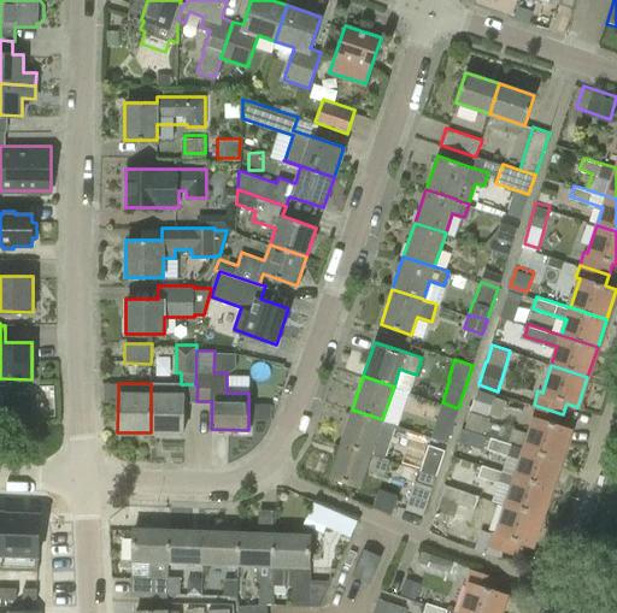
[(183,394),(151,393),(151,432),(183,432),(183,394)]
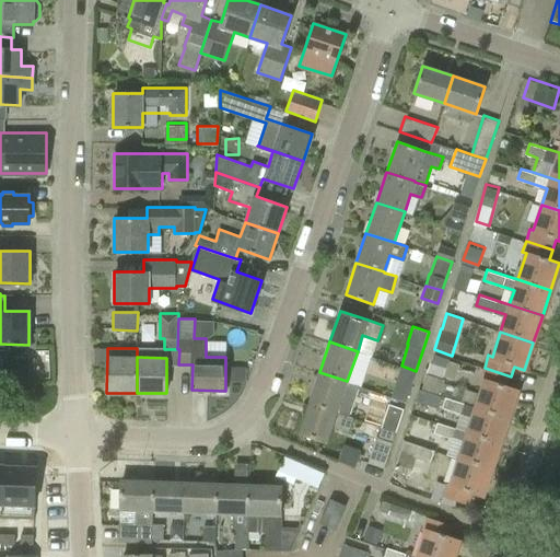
[(412,382),(416,371),(401,366),(397,378),(412,382)]
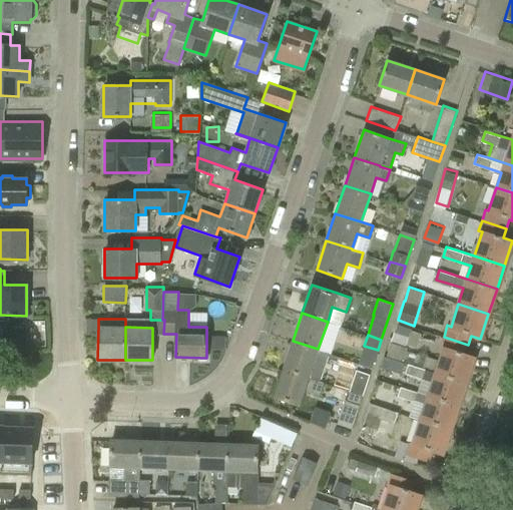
[(444,349),(436,372),(466,382),(474,357),(465,354),(468,345),(444,337),(440,347),(444,349)]
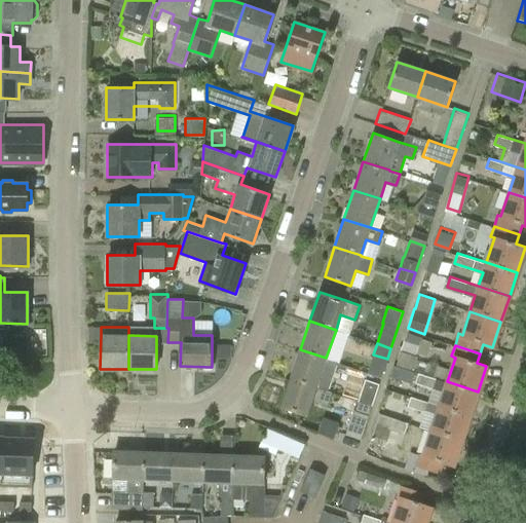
[(326,358),(300,349),(291,377),(328,389),(337,362),(326,358)]
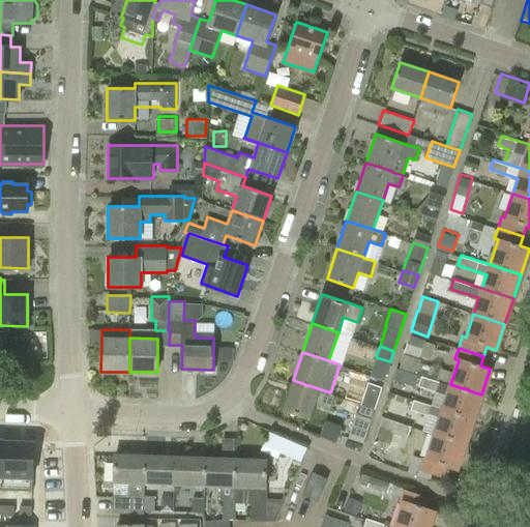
[(399,368),(447,383),(451,371),(443,368),(440,361),(436,360),(431,364),(419,361),(420,358),(404,352),(399,368)]
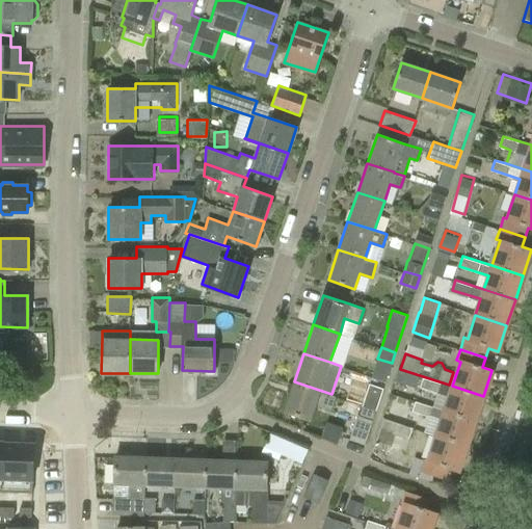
[(449,396),(444,410),(476,420),(483,396),(452,386),(449,385),(400,369),(398,369),(391,392),(417,400),(421,387),(449,396)]
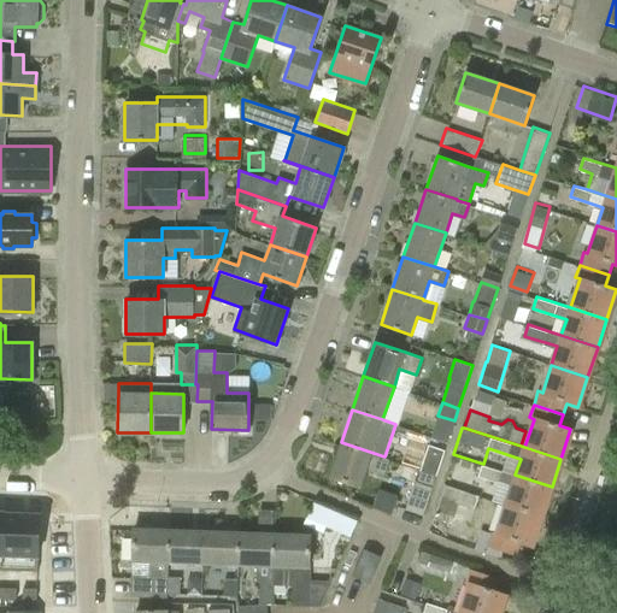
[(359,487),(366,467),(385,473),(389,459),(383,458),(385,457),(341,442),(329,477),(359,487)]
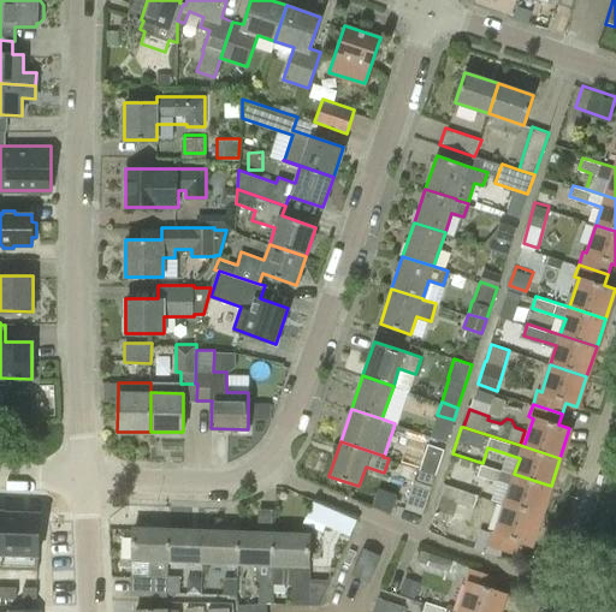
[(420,468),(436,474),(444,449),(427,444),(424,456),(410,452),(407,463),(420,468)]
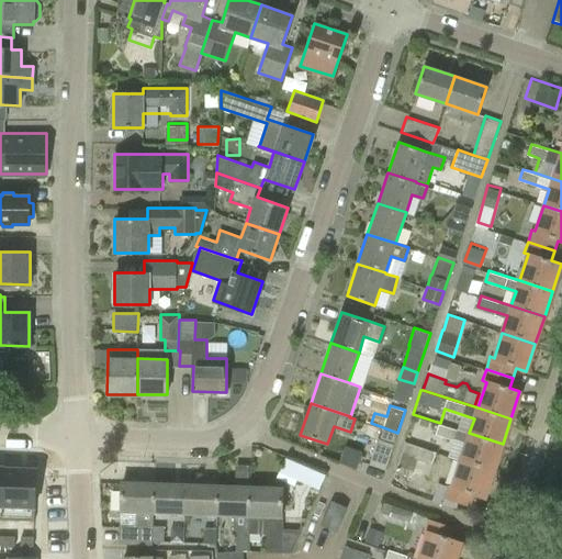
[(449,453),(461,457),(460,460),(493,471),(503,444),(469,433),(439,423),(436,433),(453,439),(449,453)]
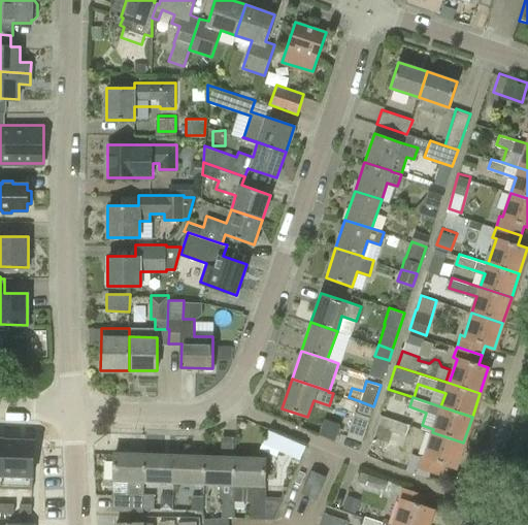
[(362,439),(373,406),(360,401),(357,412),(355,411),(348,434),(362,439)]
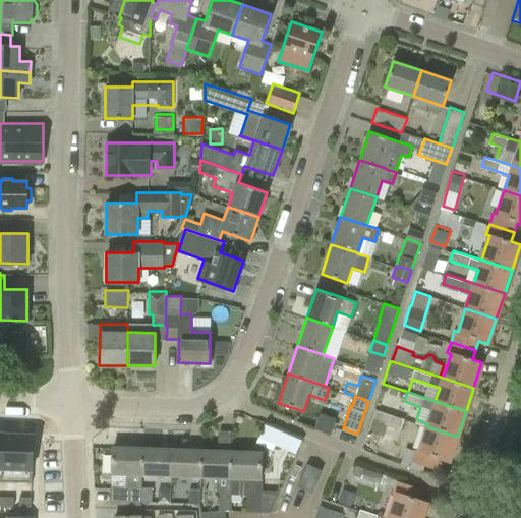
[(374,408),(367,432),(398,441),(405,417),(374,408)]
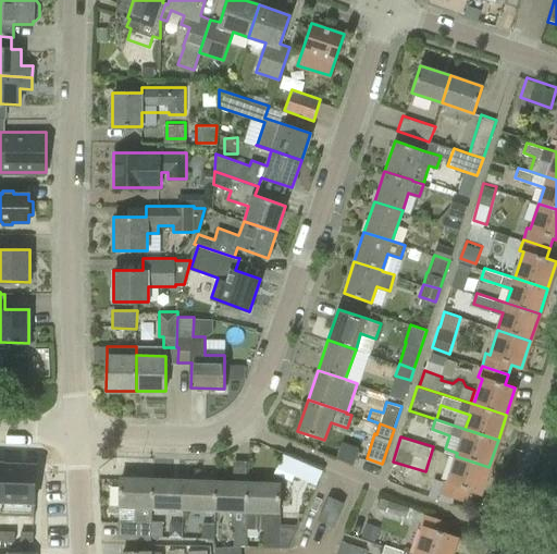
[(355,460),(359,444),(343,440),(338,456),(355,460)]
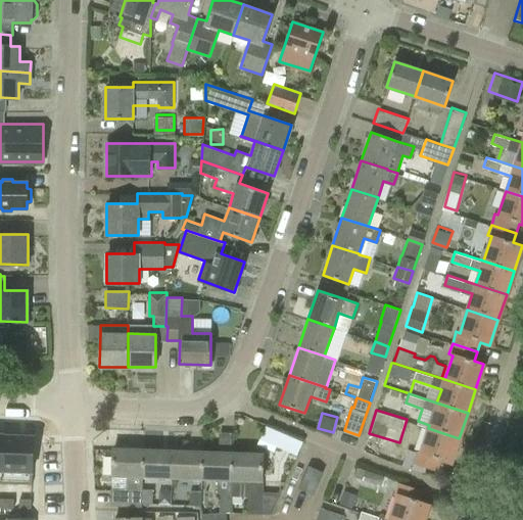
[(304,439),(267,424),(260,438),(297,455),(304,439)]
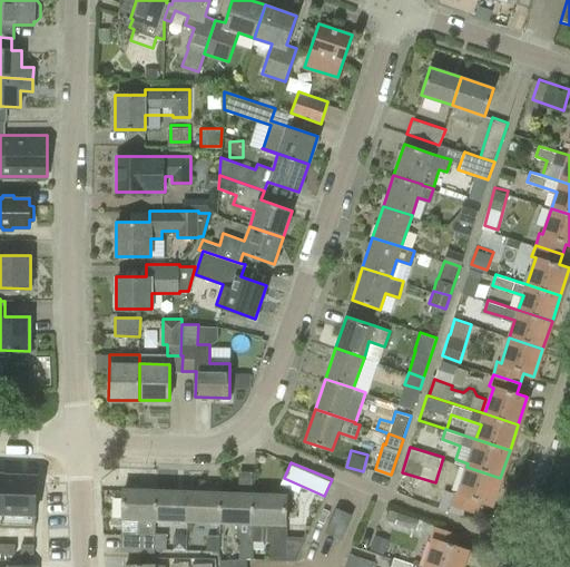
[(477,514),(480,501),(491,505),(500,478),(467,467),(459,491),(453,490),(449,505),(477,514)]
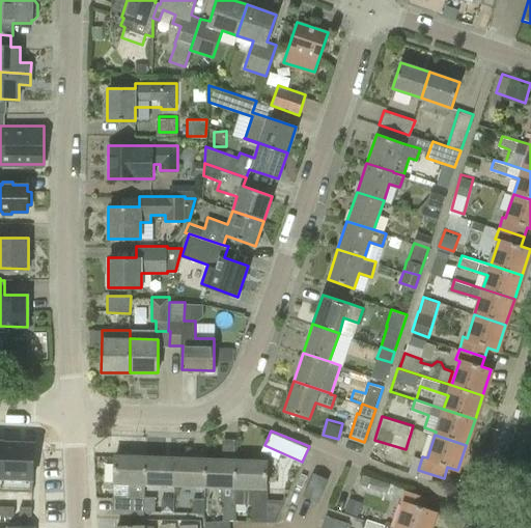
[(4,442),(2,491),(32,492),(34,443),(4,442)]
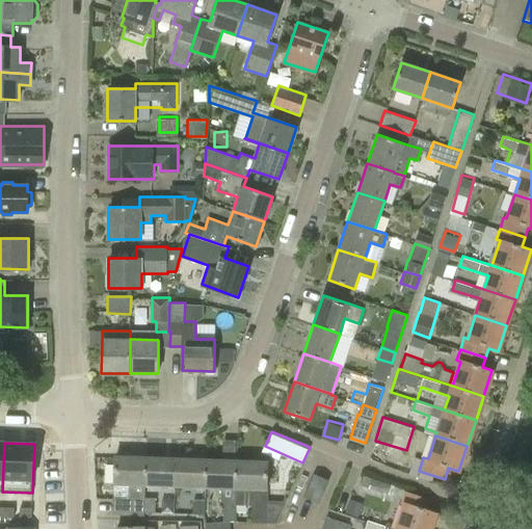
[(114,483),(129,483),(128,497),(113,497),(112,513),(143,514),(144,511),(144,496),(145,484),(147,457),(115,456),(114,483)]
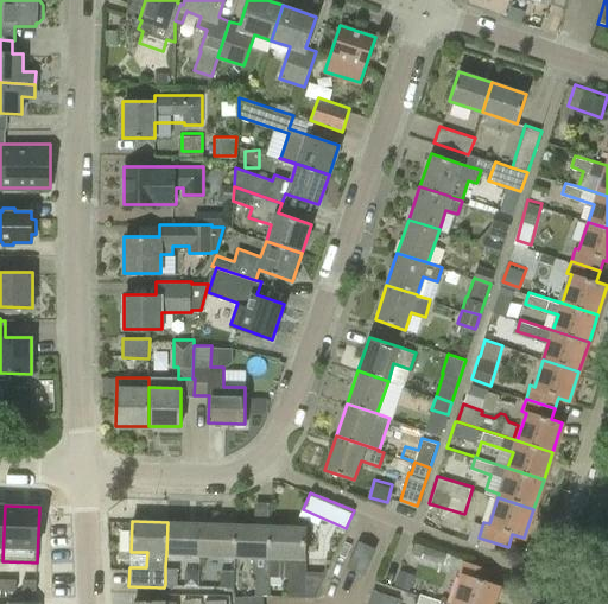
[(166,553),(200,554),(201,523),(168,522),(166,553)]
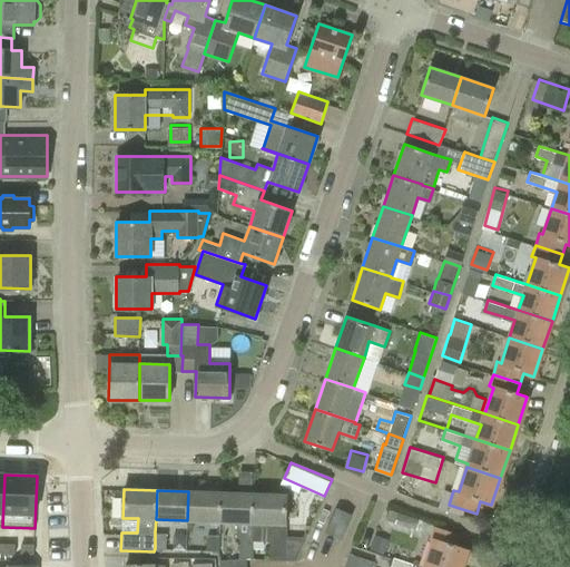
[(220,492),(188,491),(187,520),(219,521),(220,492)]
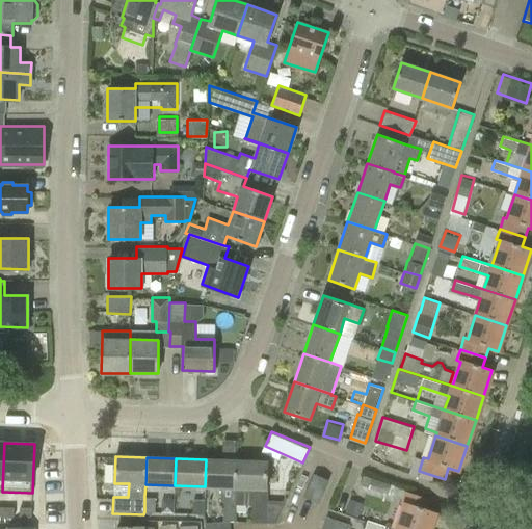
[(205,486),(221,486),(221,500),(224,500),(223,521),(230,520),(235,520),(235,504),(237,460),(206,459),(205,486)]
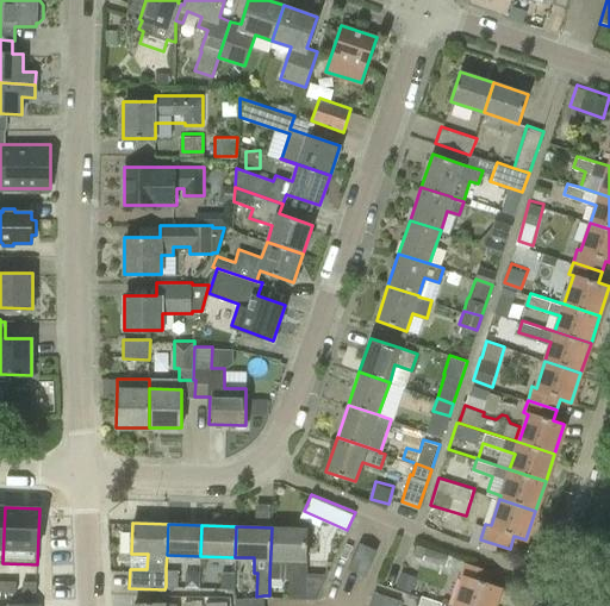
[(305,572),(305,560),(306,529),(272,528),(269,578),(290,578),(288,598),(317,598),(328,573),(305,572)]
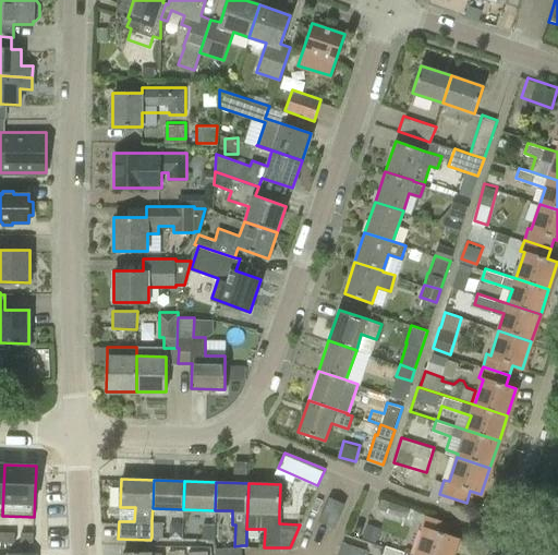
[(318,520),(334,527),(346,503),(329,495),(318,520)]
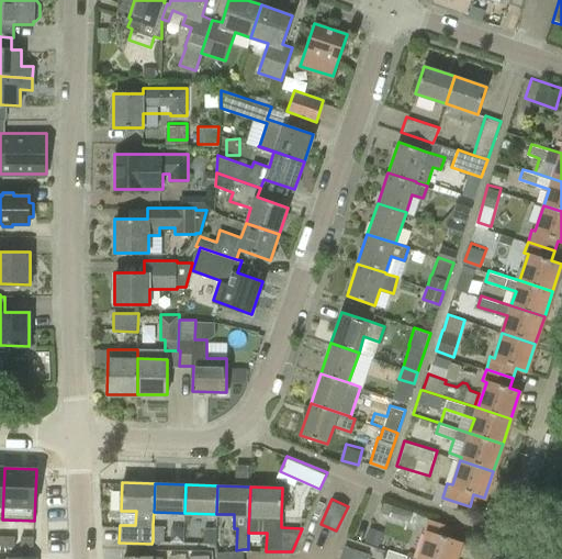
[(422,532),(427,533),(418,558),(422,558),(454,558),(461,541),(450,538),(454,526),(427,517),(422,532)]
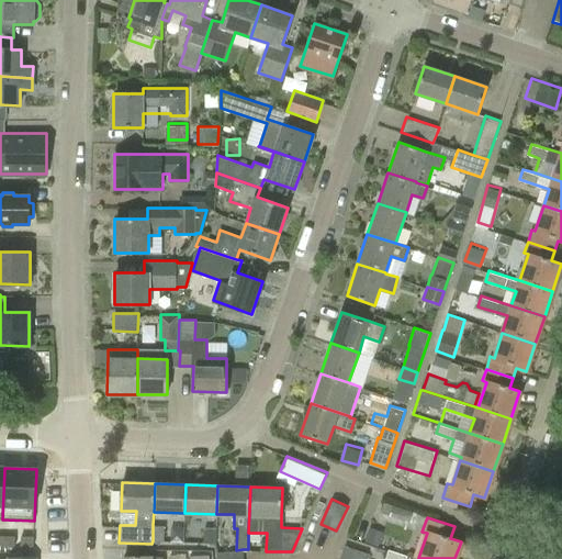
[(165,524),(153,524),(153,540),(164,540),(165,524)]
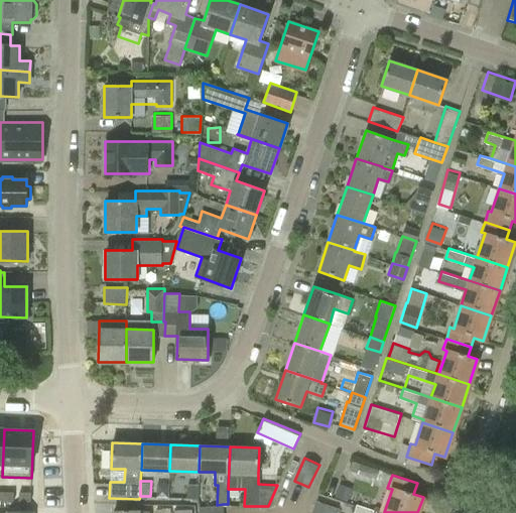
[(2,492),(2,501),(13,501),(13,493),(2,492)]
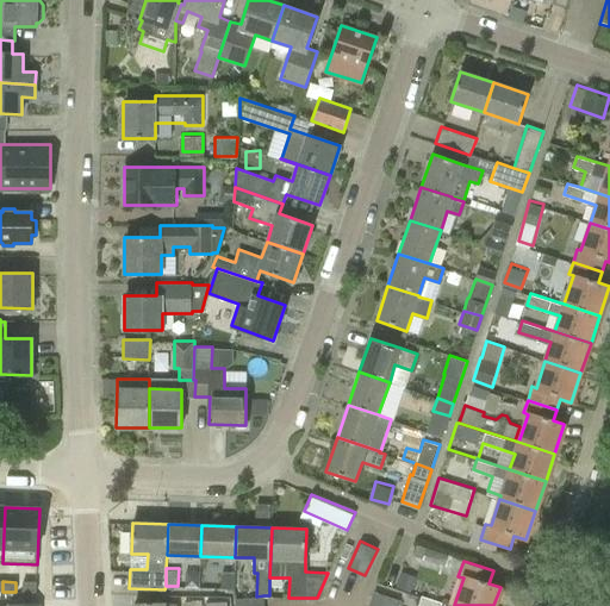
[(24,582),(24,592),(37,592),(37,582),(24,582)]
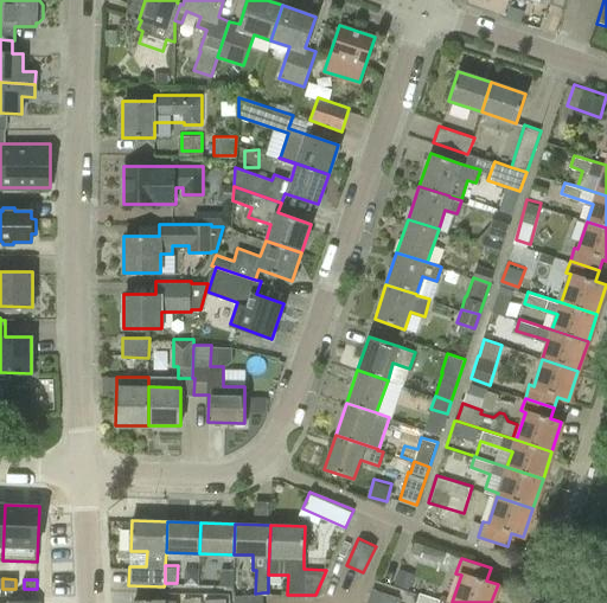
[(370,591),(365,602),(395,602),(398,597),(372,587),(370,591)]
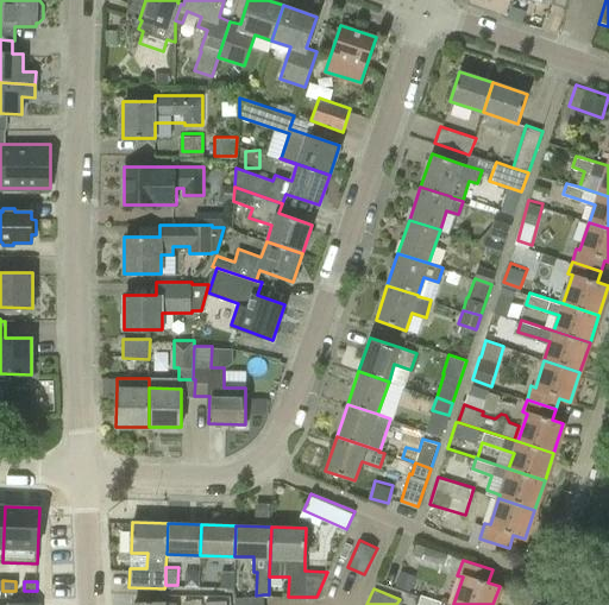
[(234,597),(234,604),(263,604),(263,594),(256,596),(234,597)]
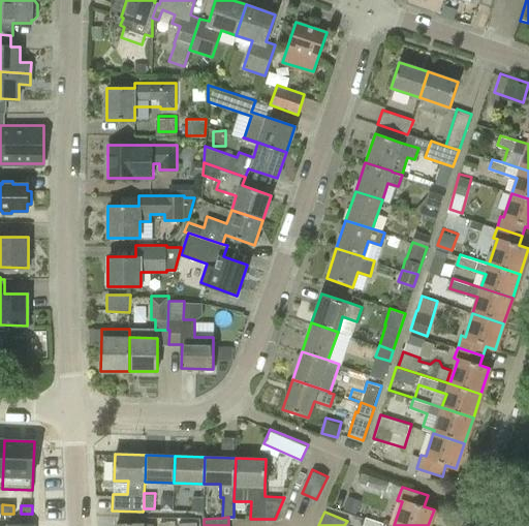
[(366,517),(363,525),(380,525),(382,522),(366,517)]
